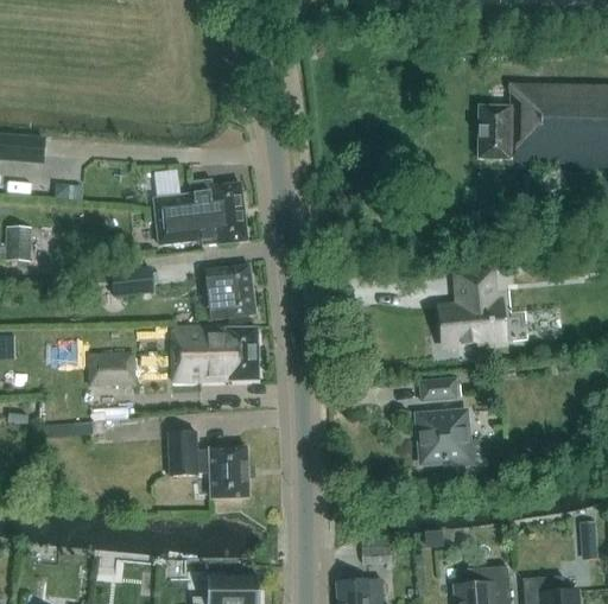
[(607,83),(510,82),(510,106),(479,106),(479,157),(532,158),(532,163),(607,164),(607,83)]
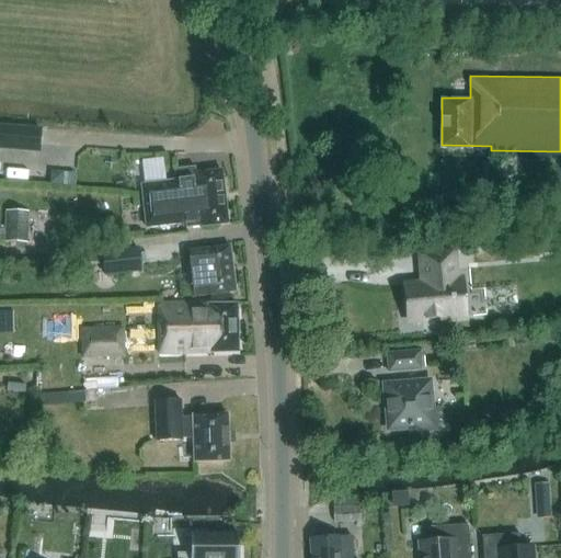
[(0,146),(39,149),(42,125),(0,122),(0,146)]
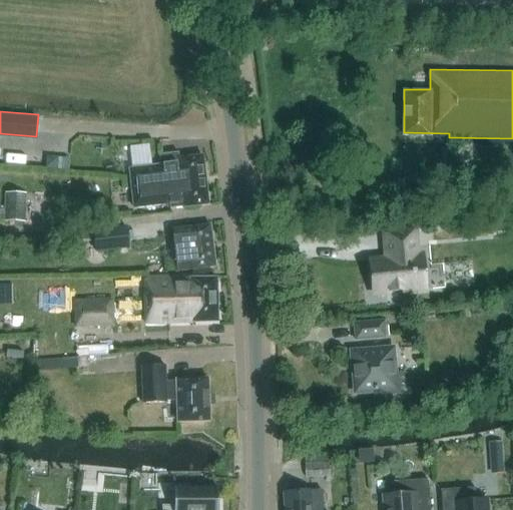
[(159,163),(128,166),(130,186),(204,178),(202,154),(178,157),(177,151),(158,153),(159,163)]
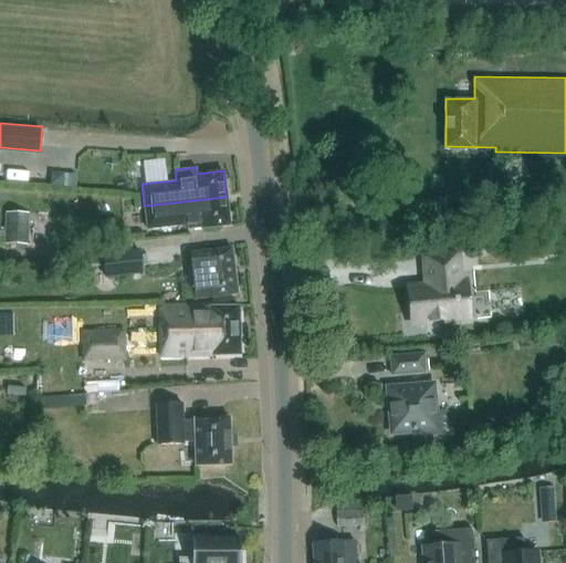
[(64,171),(51,170),(50,185),(63,185),(64,171)]
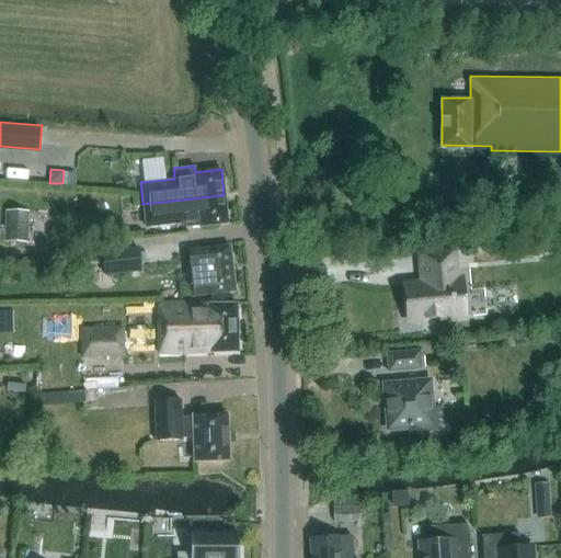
[(224,195),(142,204),(145,225),(184,221),(184,227),(226,223),(224,195)]
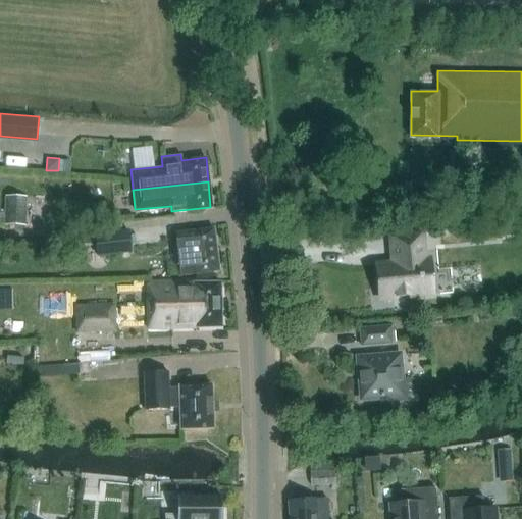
[(27,194),(4,194),(4,223),(25,223),(27,194)]
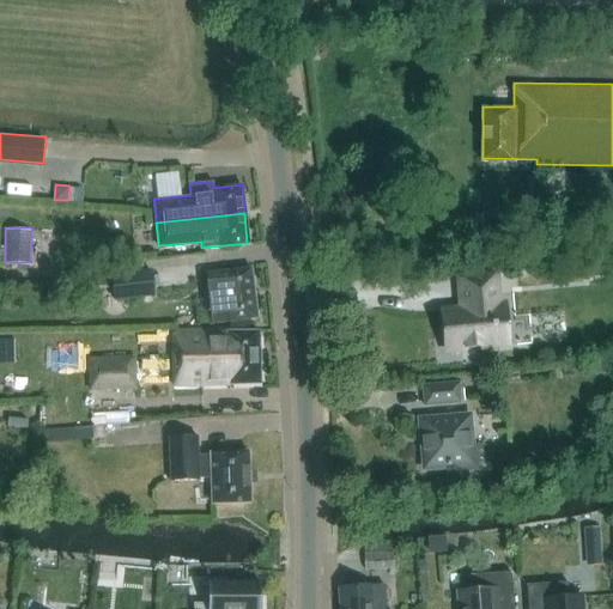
[(207,273),(210,297),(213,322),(256,316),(253,291),(250,267),(207,273)]
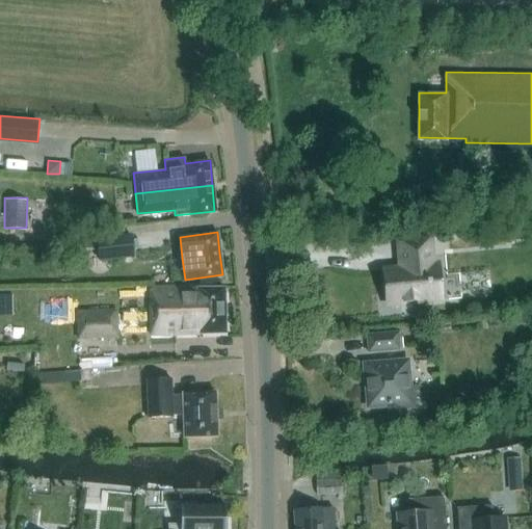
[(130,234),(97,237),(99,259),(132,255),(130,234)]
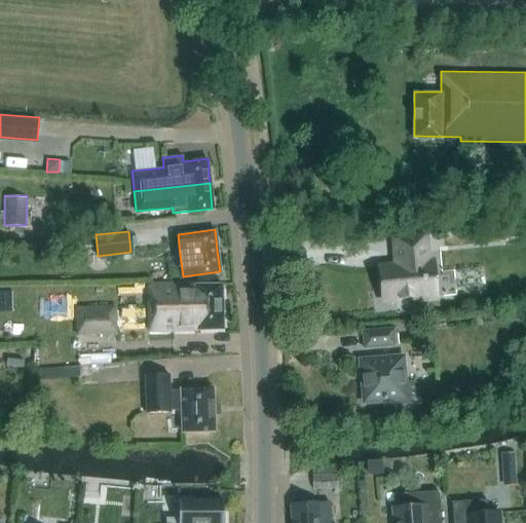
[(434,294),(430,261),(425,261),(422,234),(392,237),(396,264),(379,265),(382,298),(434,294)]
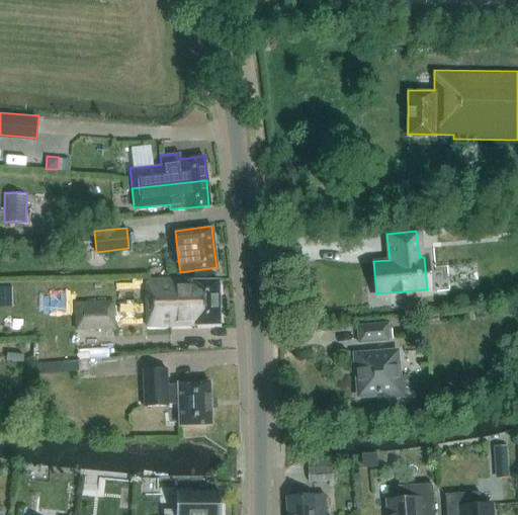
[(194,275),(149,275),(149,290),(147,290),(148,325),(177,324),(196,324),(221,324),(220,279),(194,279),(194,275)]
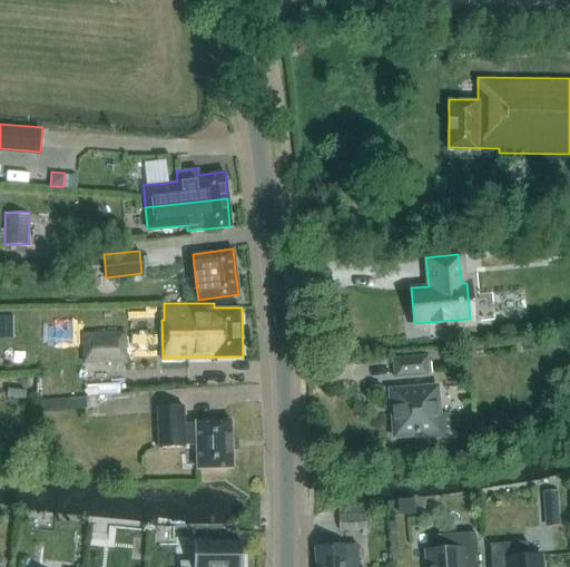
[(125,361),(124,332),(85,332),(85,361),(125,361)]
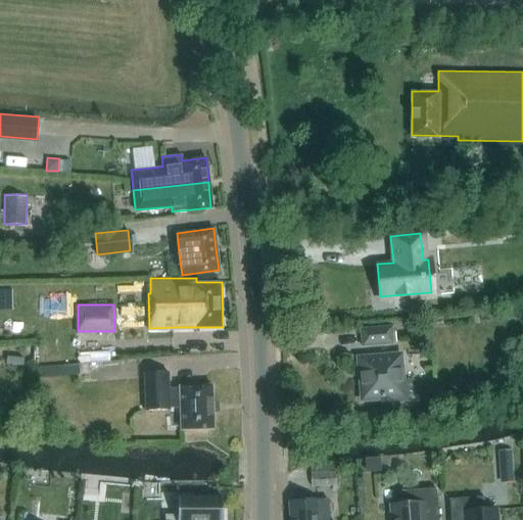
[(392,323),(360,326),(361,345),(393,342),(392,323)]
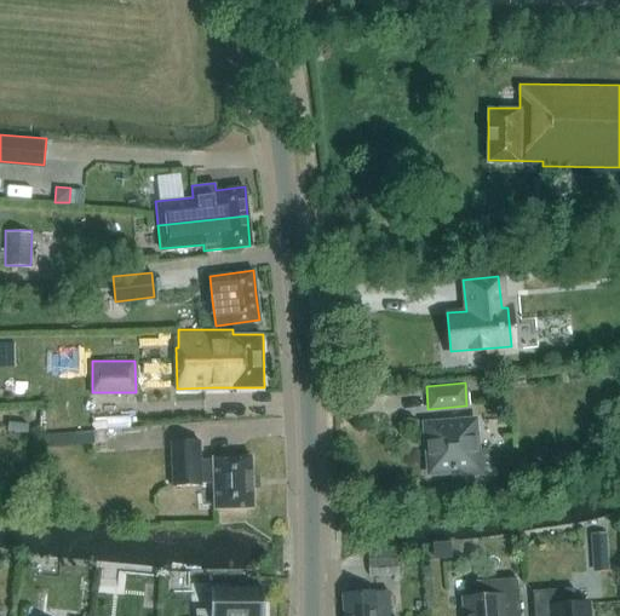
[(471,414),(424,418),(428,466),(452,464),(452,476),(489,472),(486,442),(475,443),(471,414)]
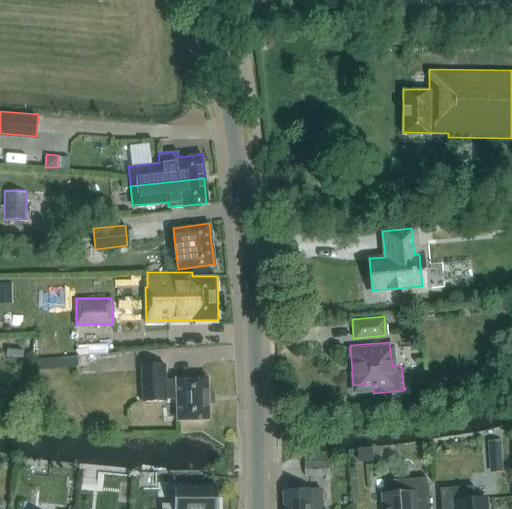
[(174,378),(166,378),(165,362),(140,364),(142,401),(166,400),(166,398),(175,398),(176,420),(210,419),(209,402),(214,402),(213,391),(209,391),(208,374),(174,376),(174,378)]
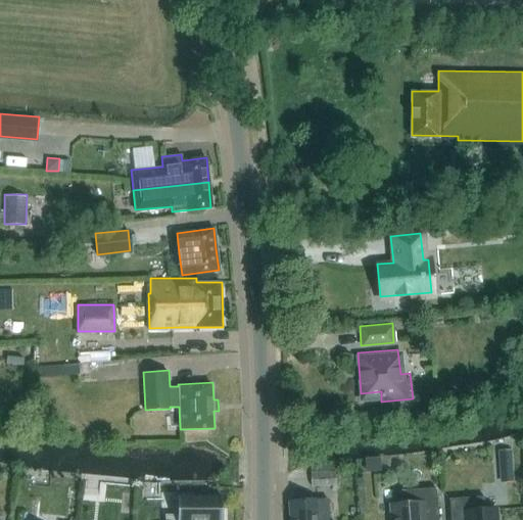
[(513,446),(495,447),(496,465),(514,464),(513,446)]
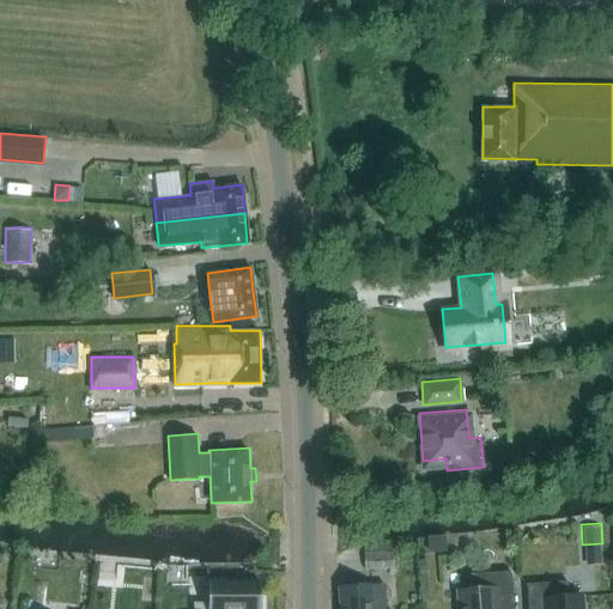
[(392,550),(363,552),(364,568),(393,567),(392,550)]
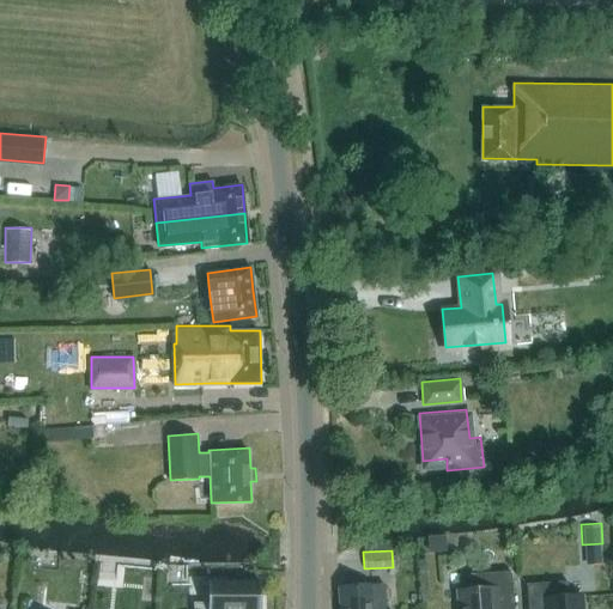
[(457,590),(457,608),(513,608),(510,570),(468,573),(469,589),(457,590)]
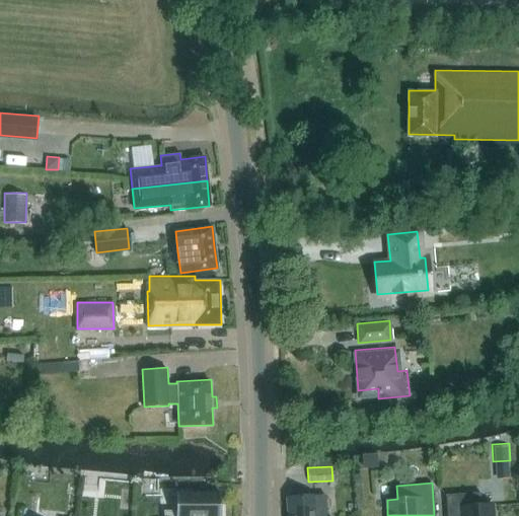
[(163,509),(162,515),(219,515),(219,491),(175,491),(175,509),(163,509)]
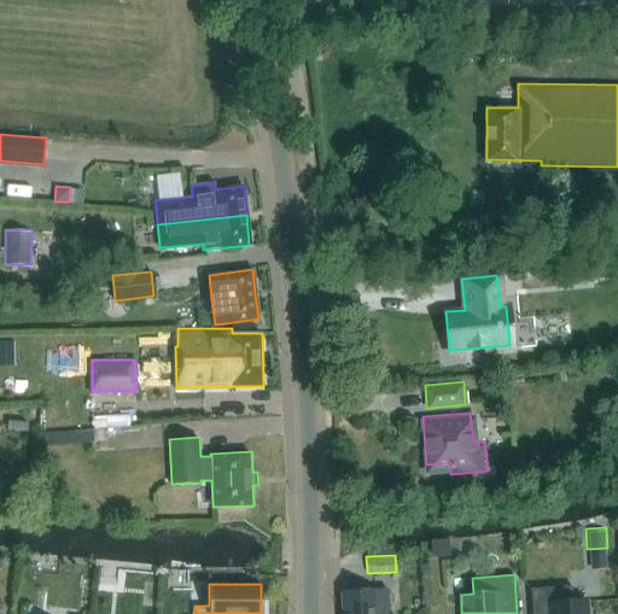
[(571,584),(530,588),(531,613),(586,613),(586,600),(572,601),(571,584)]
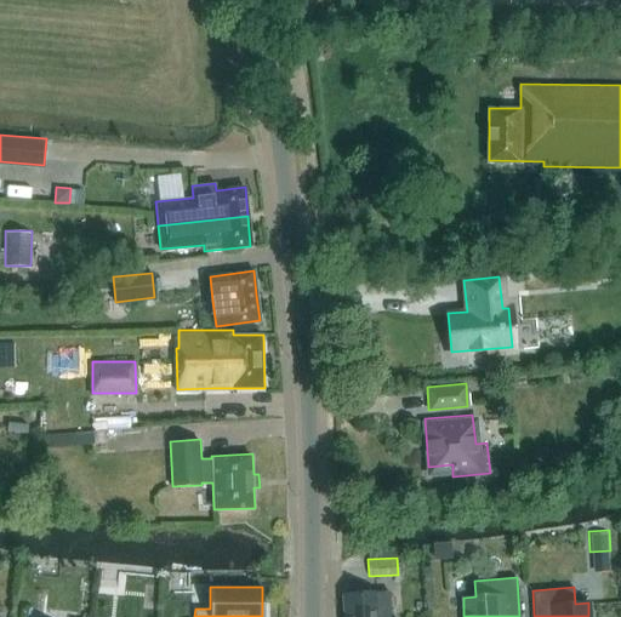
[(391,616),(391,593),(377,594),(377,593),(343,594),(343,616),(391,616)]
